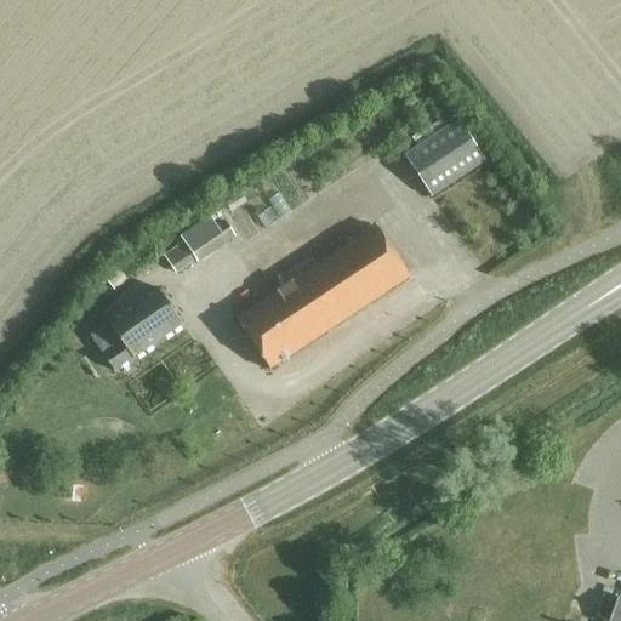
[(482,163),(454,121),(400,158),(427,199),(482,163)]
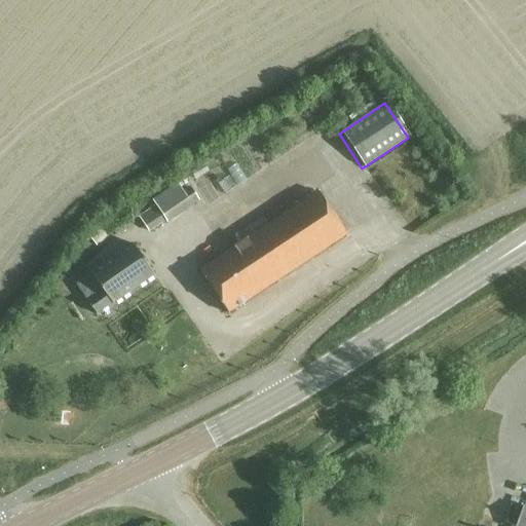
[(166,224),(199,201),(190,187),(183,192),(177,184),(151,201),(155,207),(165,222),(166,224)]
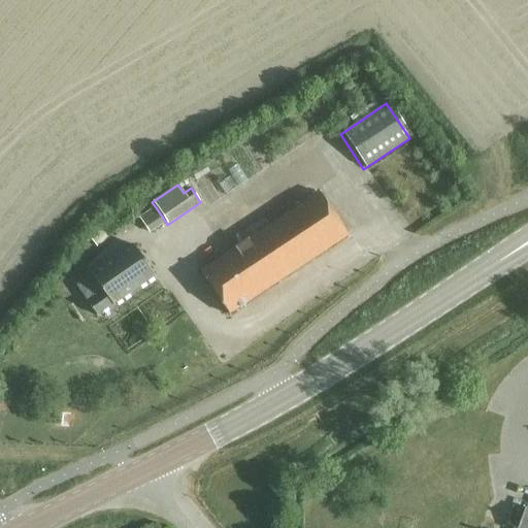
[(345,237),(317,194),(199,272),(227,316),(345,237)]
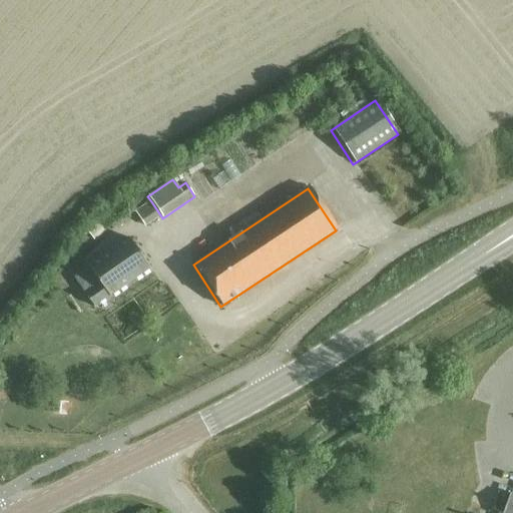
[(151,201),(136,211),(146,226),(161,216),(151,201)]
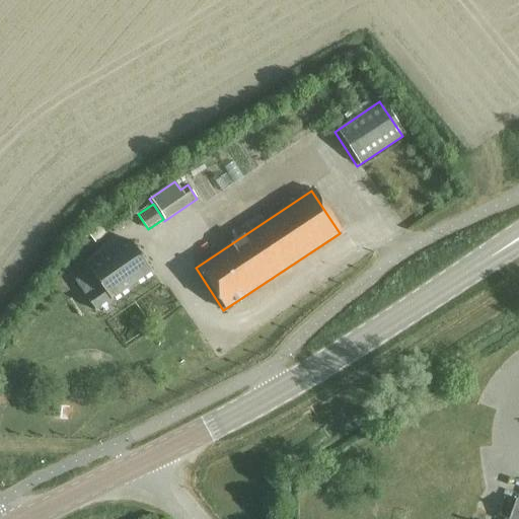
[(93,241),(104,232),(99,224),(87,233),(93,241)]
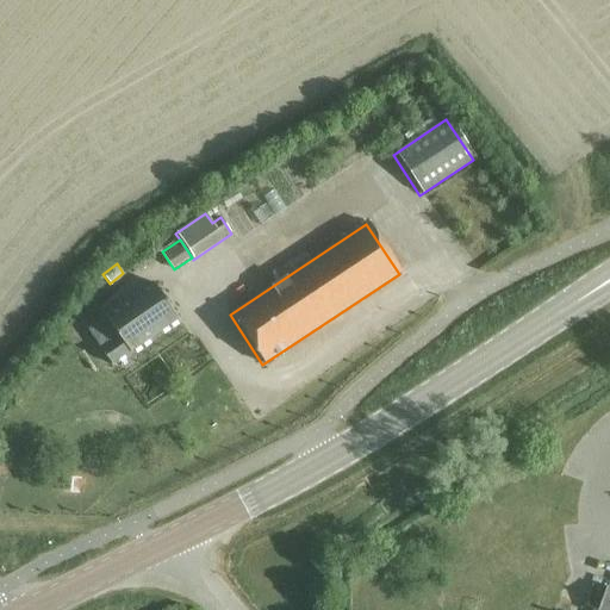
[(178,318),(151,282),(103,317),(105,321),(87,332),(110,363),(126,350),(129,353),(178,318)]
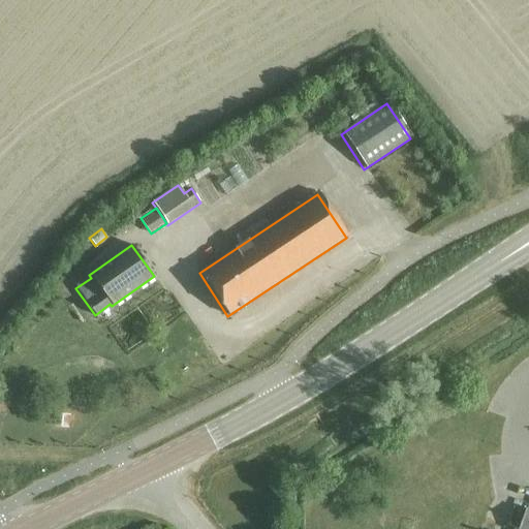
[(69,428),(70,415),(55,414),(54,427),(69,428)]
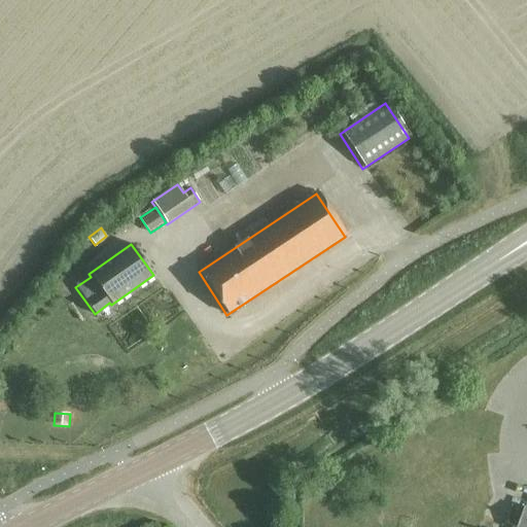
[(526,526),(526,510),(523,508),(516,526),(526,526)]
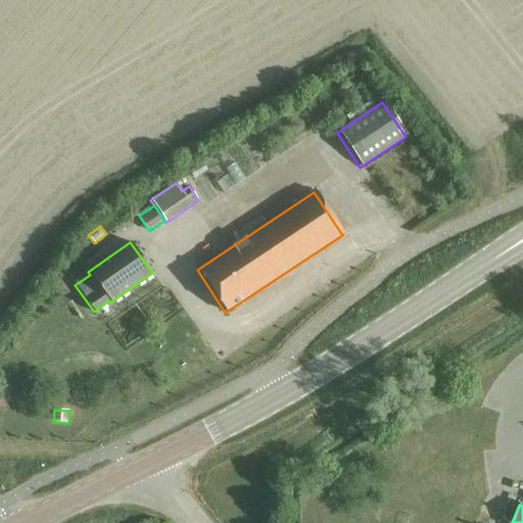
All buildings are outlined.
